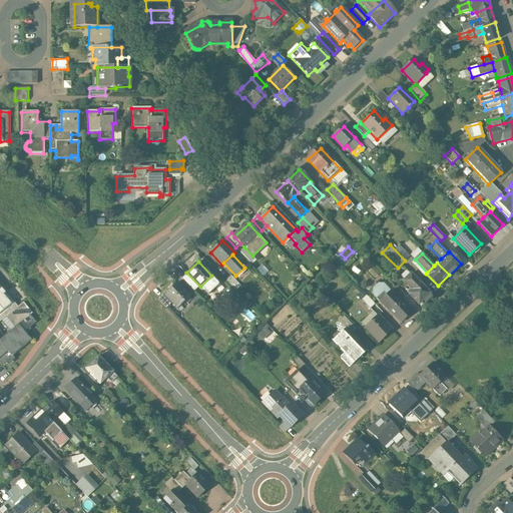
[(430,295),(410,275),(403,282),(412,291),(408,295),(418,305),(420,303),(423,306),(431,298),(428,296),(430,295)]
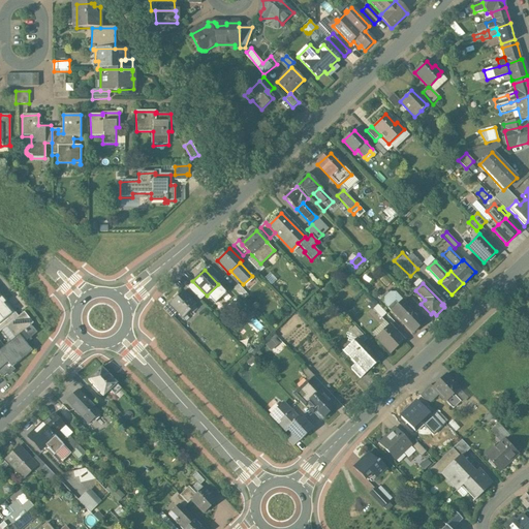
[(196,306),(183,291),(170,304),(178,312),(183,317),(196,306)]
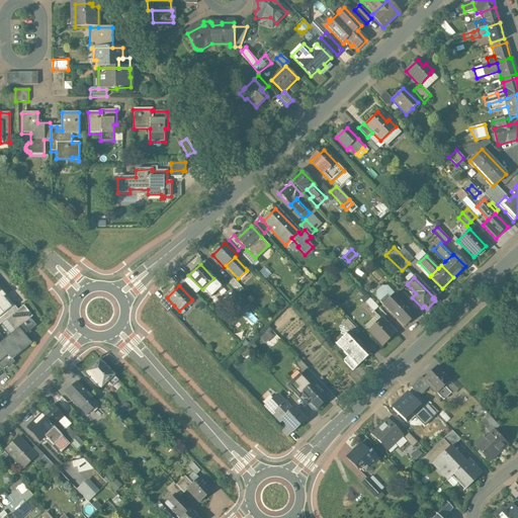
[(0,325),(5,320),(17,310),(0,288),(0,325)]
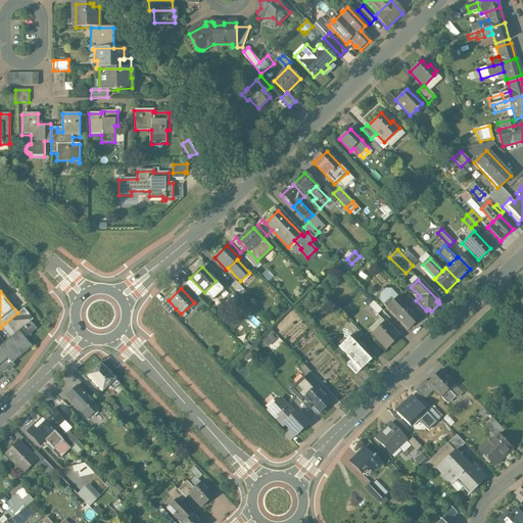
[(408,305),(398,297),(394,301),(390,298),(383,304),(395,318),(407,330),(419,319),(408,305)]
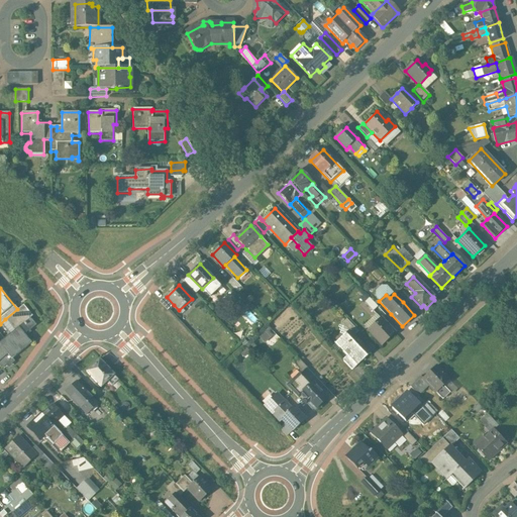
[(174,305),(167,297),(166,296),(160,302),(168,310),(174,305)]
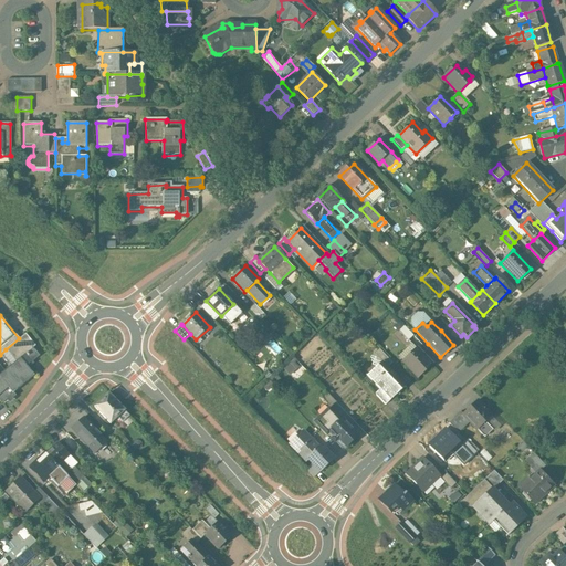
[(406,325),(400,329),(409,339),(413,336),(406,325)]
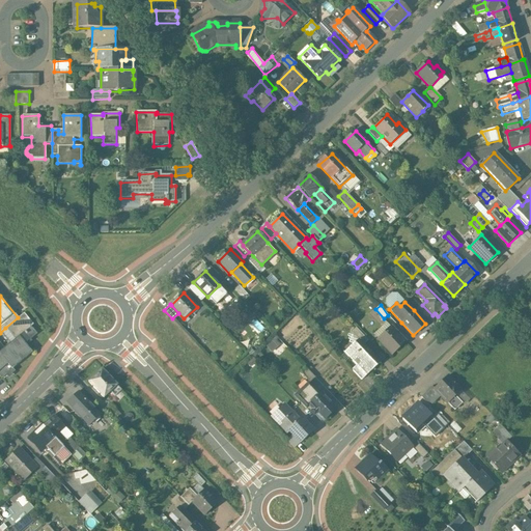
[(18,317),(5,328),(15,339),(30,327),(33,325),(24,313),(18,317)]
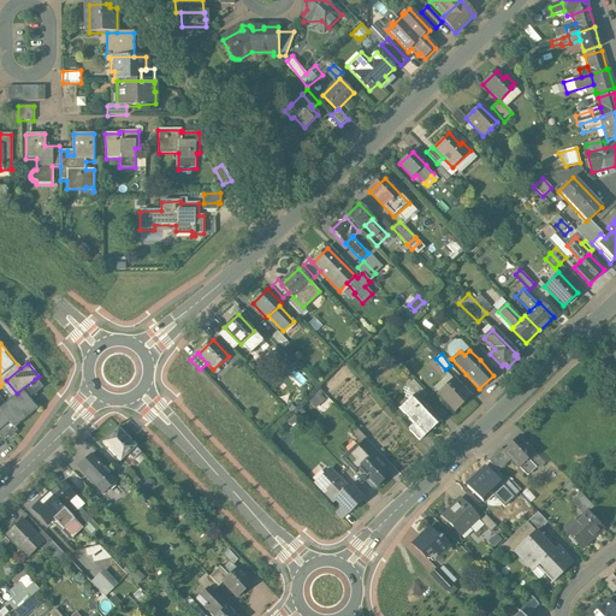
[(0,408),(0,410),(15,427),(37,409),(29,400),(42,388),(35,379),(17,394),(0,408)]
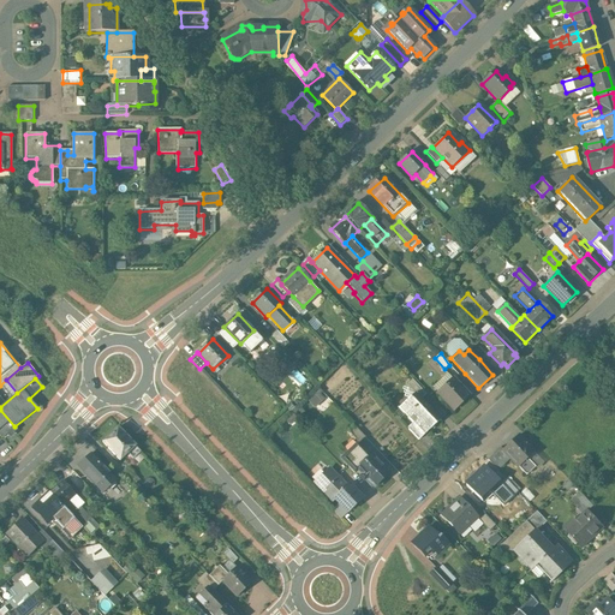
[(467,396),(451,378),(437,393),(454,410),(467,396)]
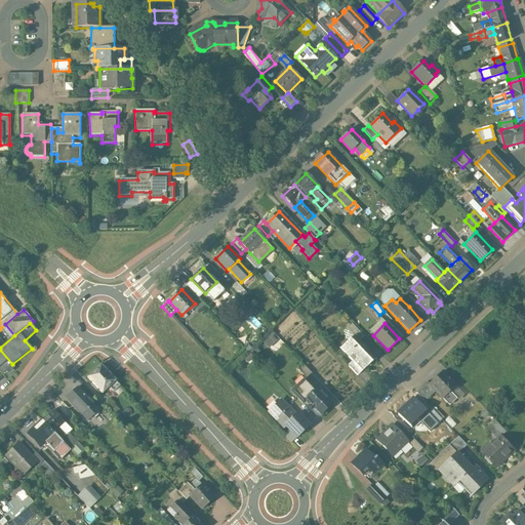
[(363,336),(352,324),(347,329),(355,337),(359,340),(363,336)]
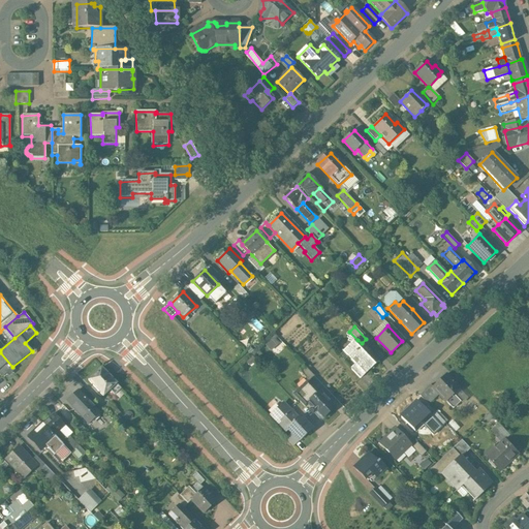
[(279,349),(284,346),(277,334),(265,341),(271,352),(278,347),(279,349)]
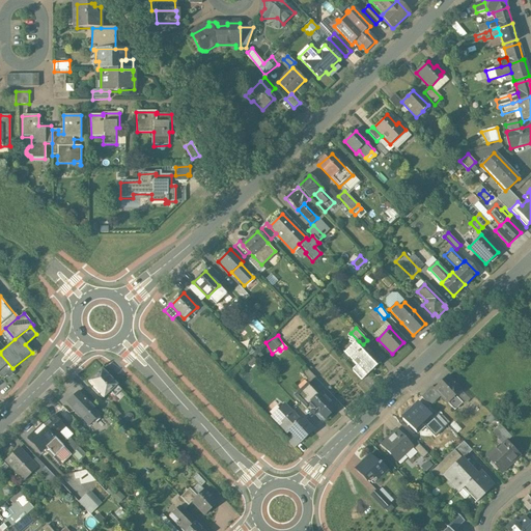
[(363,344),(359,341),(354,346),(353,345),(344,353),(356,366),(366,375),(371,370),(374,371),(375,366),(380,363),(363,344)]
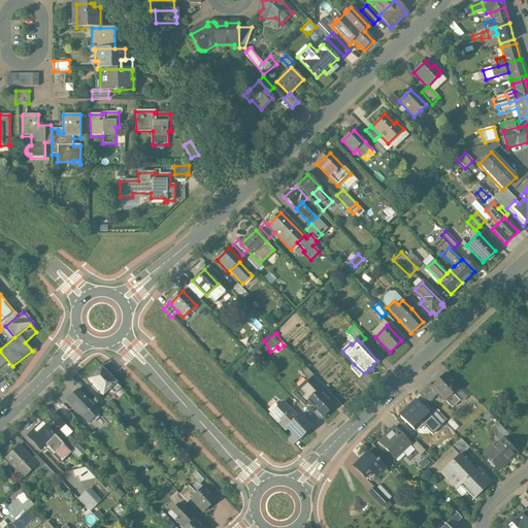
[(12,366),(0,352),(0,374),(1,376),(6,373),(8,374),(11,372),(14,369),(12,366)]
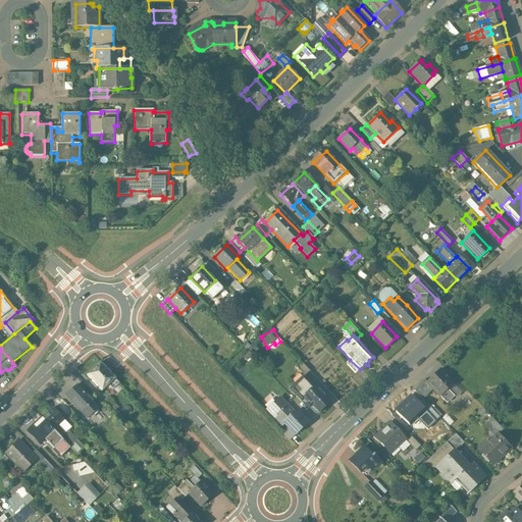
[(360,369),(350,360),(346,364),(355,374),(360,369)]
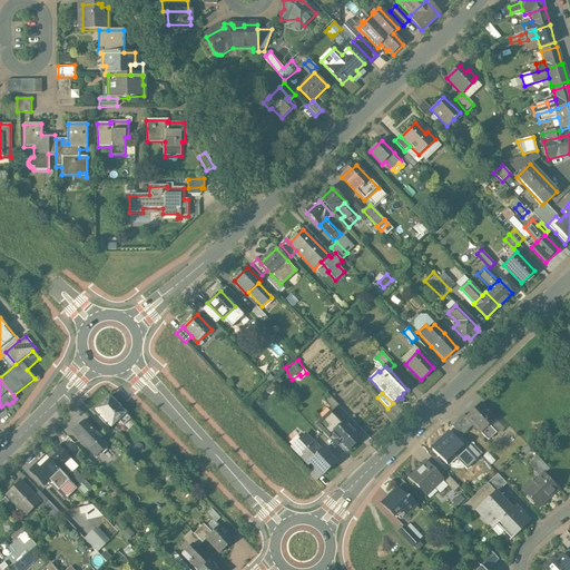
[(110,399),(97,412),(101,416),(101,418),(106,422),(107,422),(112,428),(117,423),(123,419),(126,415),(110,399)]
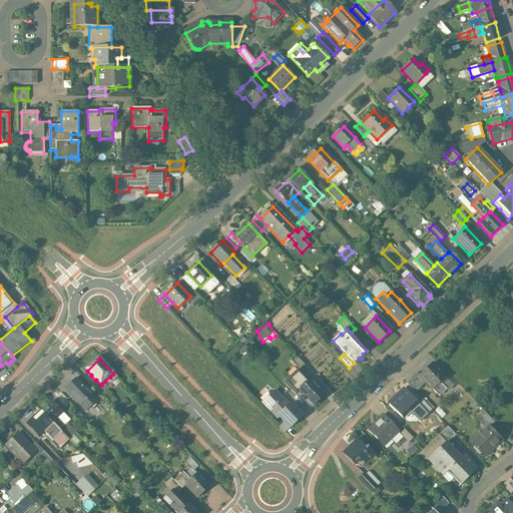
[(445,378),(432,364),(419,376),(433,390),(439,383),(445,378)]
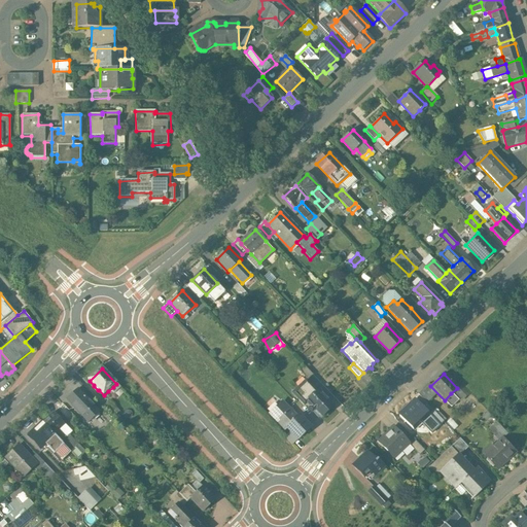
[(316,392),(306,381),(297,389),(299,390),(303,394),(297,399),(304,406),(307,403),(306,402),(316,392)]
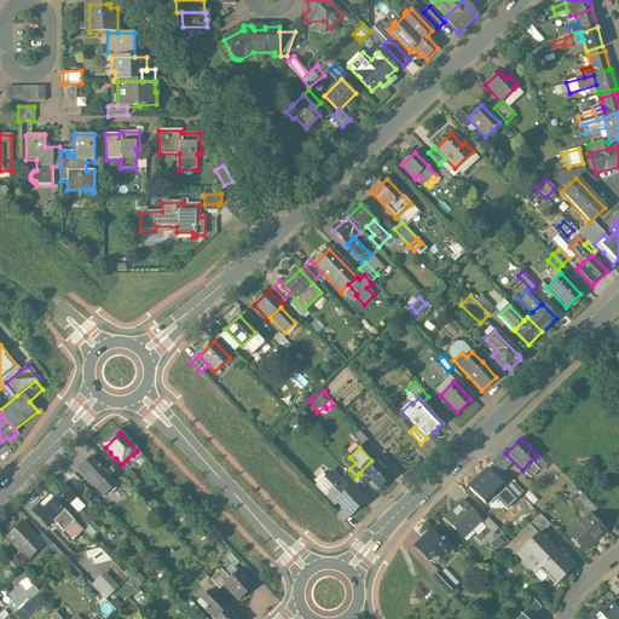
[(133,455),(127,460),(133,464),(138,460),(133,455)]
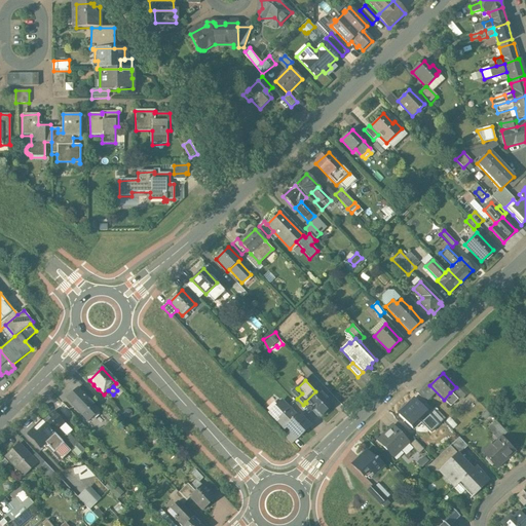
[(100,411),(79,389),(68,400),(75,409),(88,422),(100,411)]
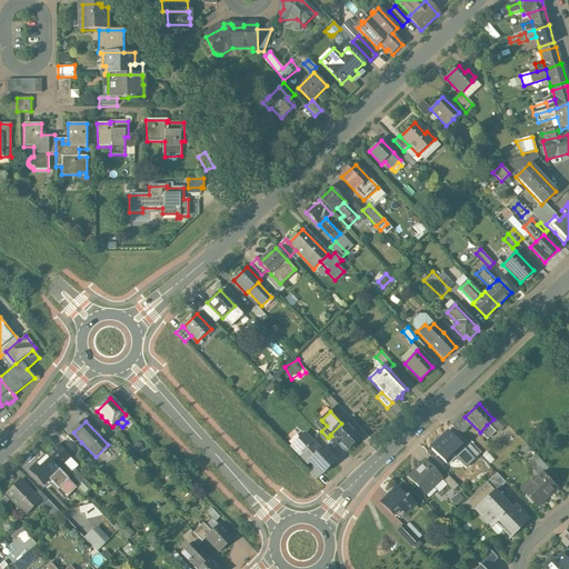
[(359,438),(343,421),(341,423),(330,435),(331,436),(346,451),(359,438)]
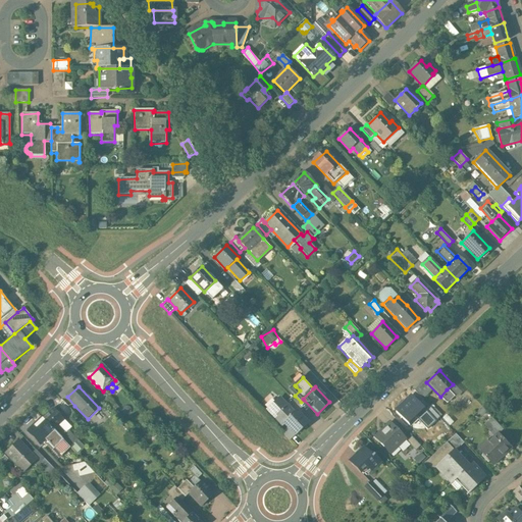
[(454,397),(447,389),(440,397),(447,404),(454,397)]
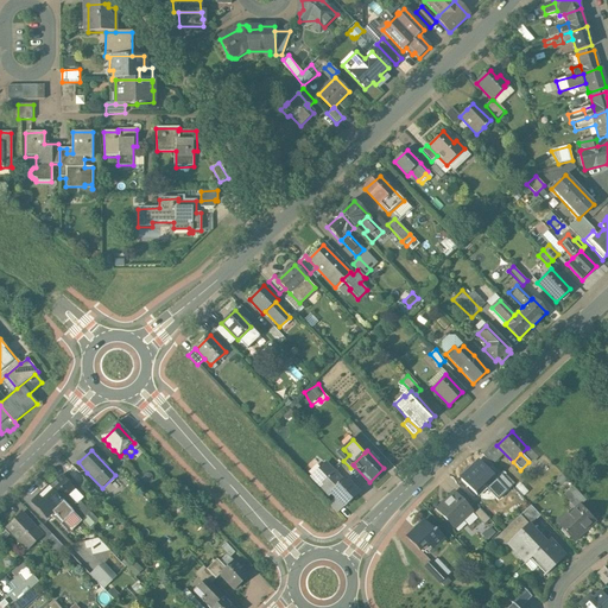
[(87,473),(78,462),(74,467),(83,476),(87,473)]
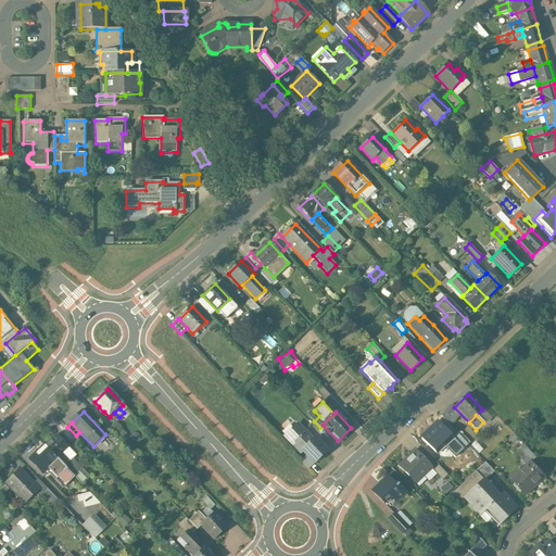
[(453,437),(439,422),(422,439),(438,454),(445,446),(455,457),(464,449),(453,437)]
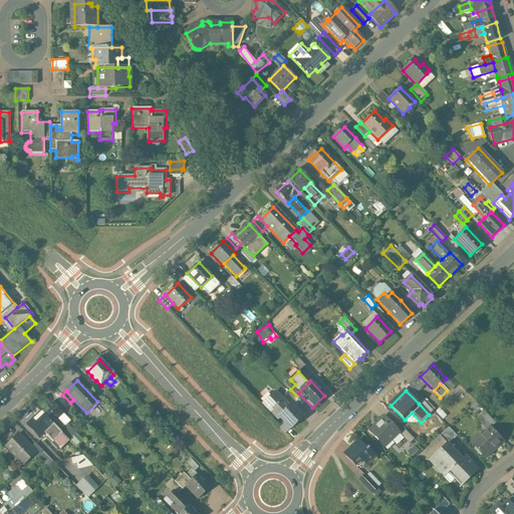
[(116,402),(107,393),(102,398),(111,407),(116,402)]
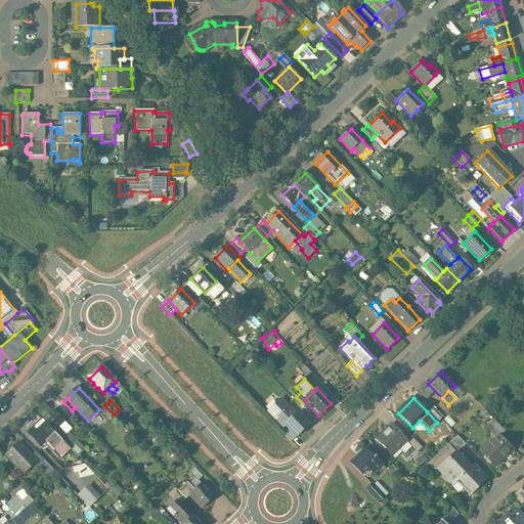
[(288,406),(286,406),(279,400),(268,411),(284,427),(285,426),(285,425),(295,416),(293,412),(292,412),(290,411),(290,408),(288,406)]
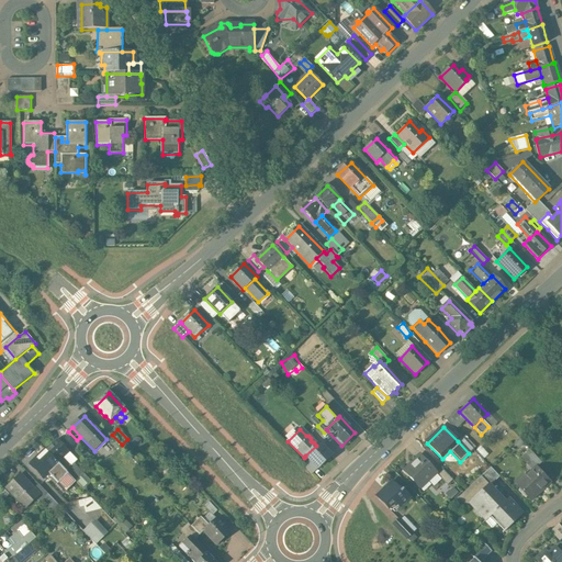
[(76,442),(67,433),(63,436),(72,446),(76,442)]
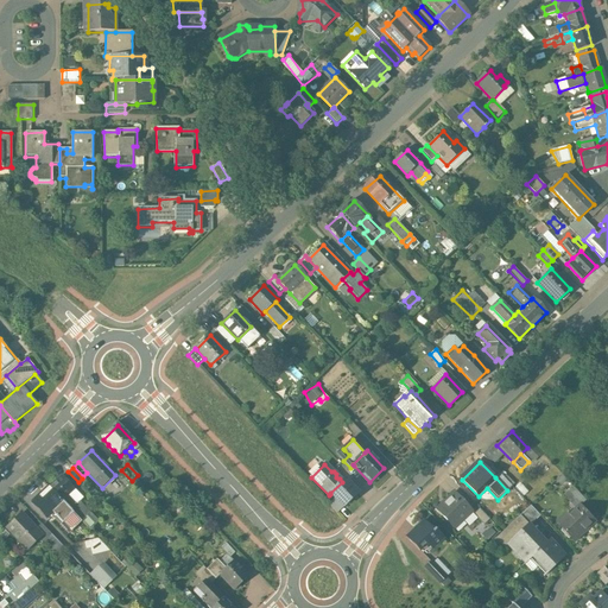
[(512,486),(500,473),(495,477),(507,491),(512,486)]
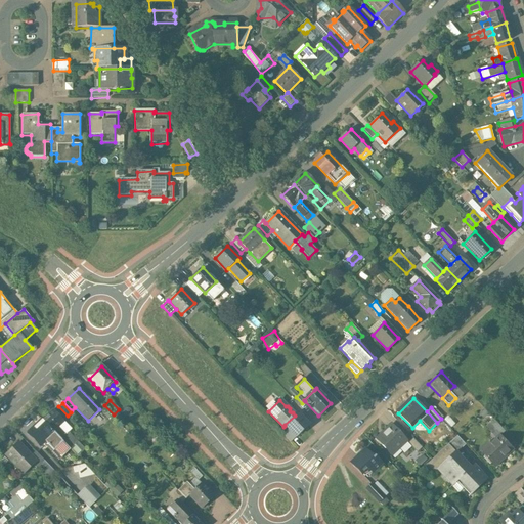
[(64,422),(53,409),(43,420),(53,432),(64,422)]
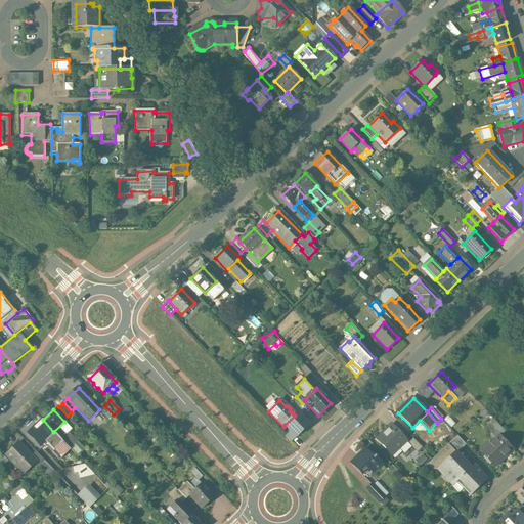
[(496,422),(484,409),(478,415),(491,428),(496,422)]
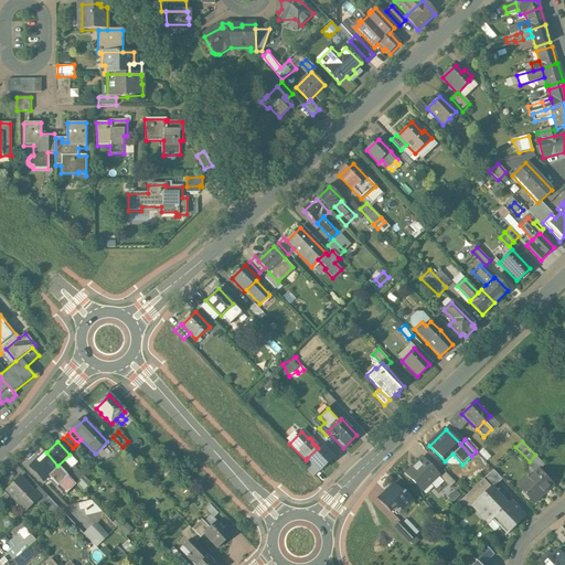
[(318,448),(307,458),(307,459),(311,464),(319,471),(333,458),(320,445),(318,448)]
